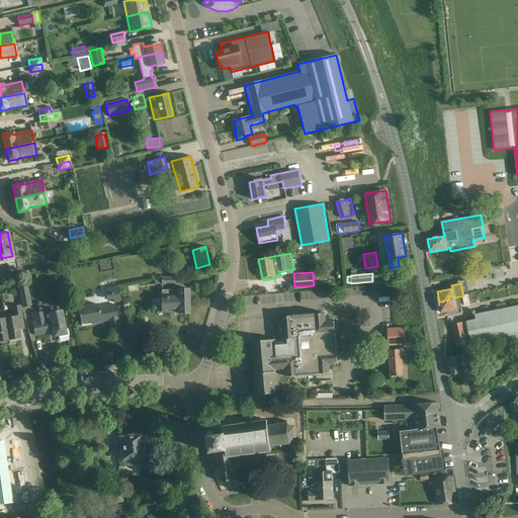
[(113,304),(121,303),(118,285),(104,288),(107,300),(112,299),(113,304)]
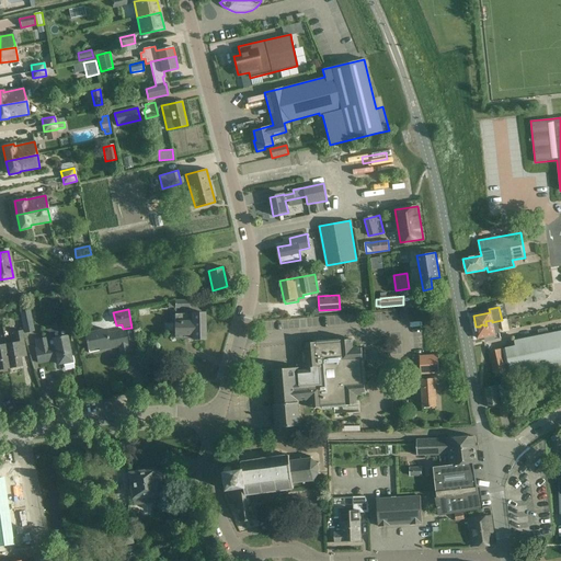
[(31,310),(20,312),(24,333),(34,331),(31,310)]
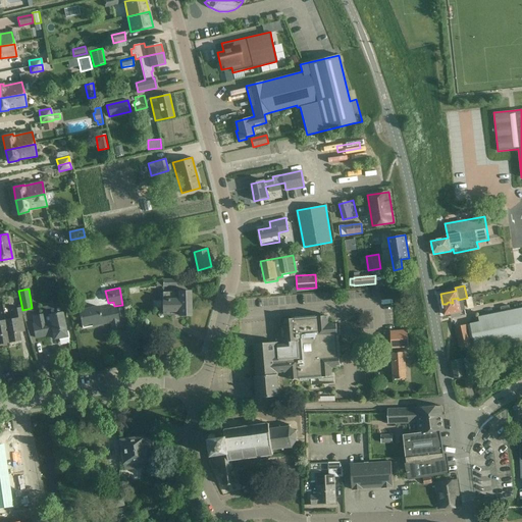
[(179,315),(191,315),(190,292),(162,292),(163,311),(179,311),(179,315)]
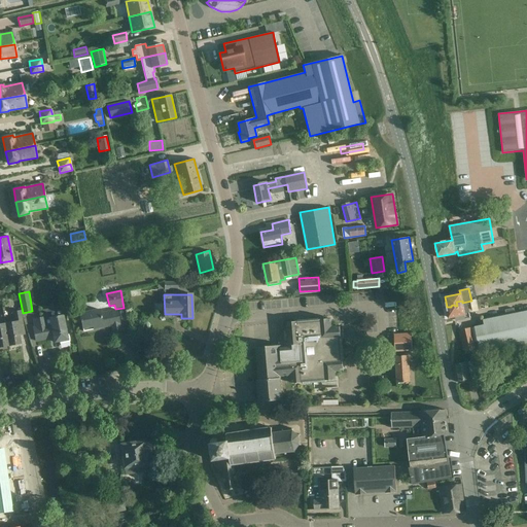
[(469,313),(467,303),(463,304),(462,303),(462,301),(456,302),(457,306),(455,306),(454,305),(453,305),(451,306),(451,307),(447,307),(449,318),(469,313)]
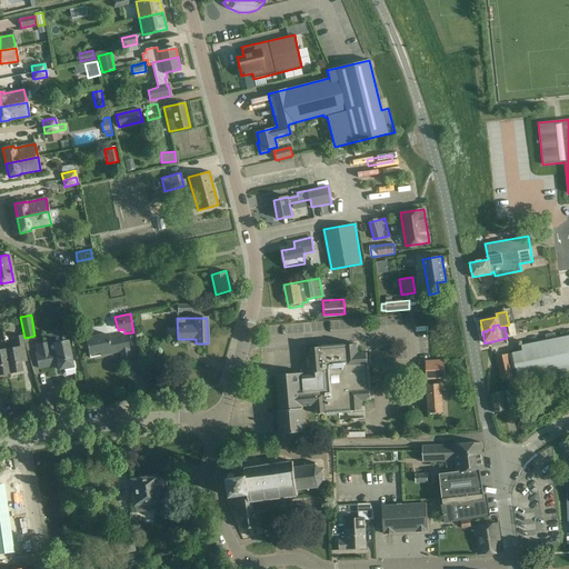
[(27,357),(25,346),(22,335),(13,337),(16,348),(6,350),(10,373),(22,371),(20,358),(27,357)]
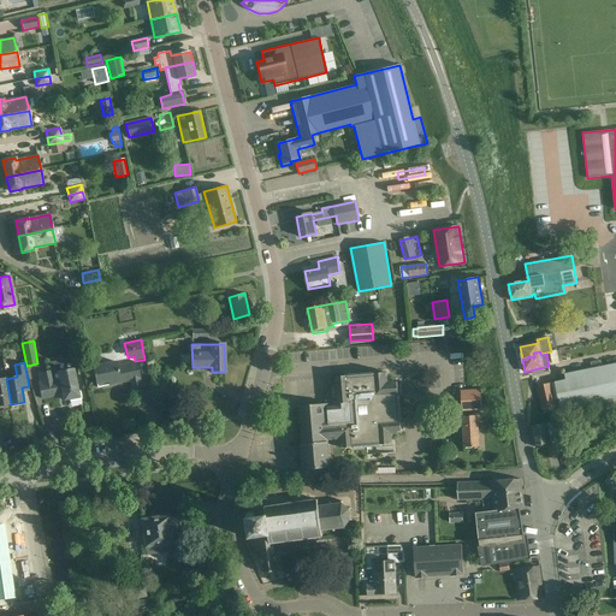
[(615,362),(572,372),(564,373),(567,380),(555,383),(561,414),(611,404),(615,402),(615,362)]
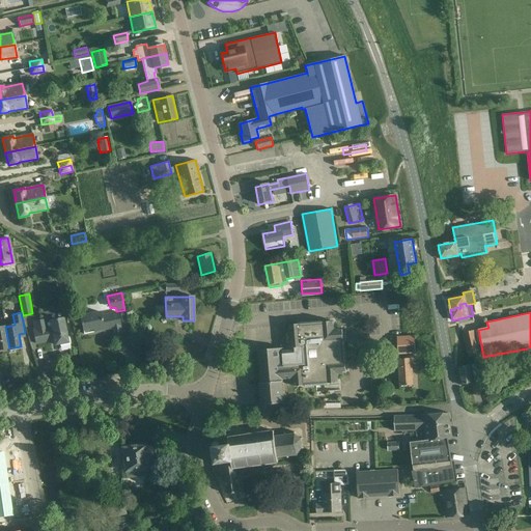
[(112,328),(114,335),(121,333),(117,313),(100,316),(100,313),(80,317),(81,322),(80,323),(81,325),(82,325),(84,334),(112,328)]
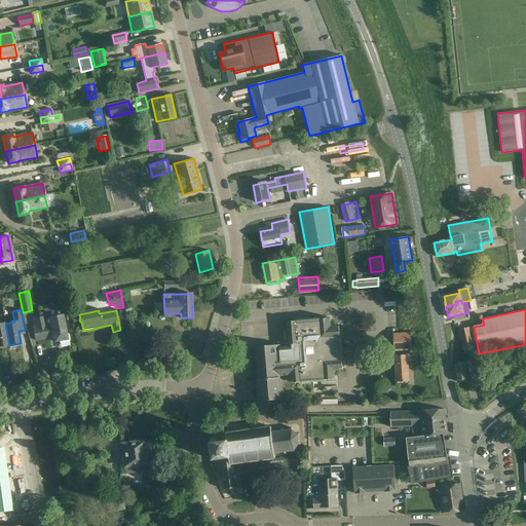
[(33,318),(35,327),(33,327),(34,330),(36,340),(50,337),(49,336),(52,335),(54,342),(59,341),(60,342),(70,340),(68,334),(67,334),(63,314),(58,315),(58,314),(54,315),(55,316),(49,317),(49,318),(45,318),(44,316),(33,318)]
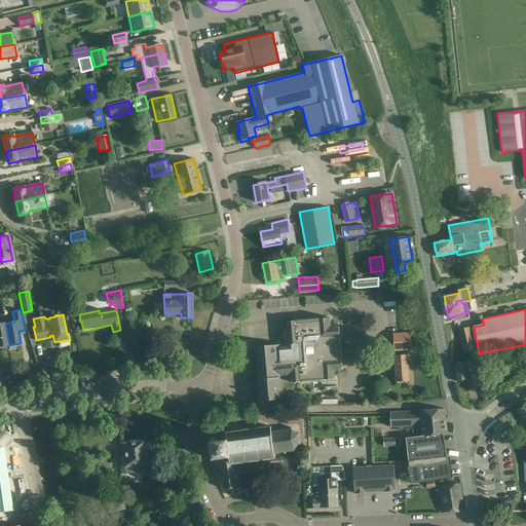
[(279,345),(256,346),(259,379),(257,379),(259,402),(283,400),(280,376),(290,375),(291,376),(291,383),(302,382),(302,383),(325,381),(325,380),(335,379),(335,372),(336,371),(343,370),(342,359),(343,359),(341,337),(340,337),(339,326),(332,327),(331,326),(330,318),(320,318),(320,317),(297,320),(297,321),(287,322),(288,345),(289,345),(289,349),(280,350),(279,345)]
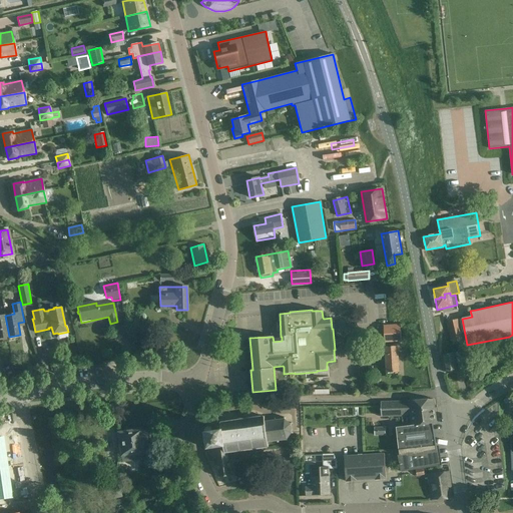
[(0,338),(9,337),(5,316),(0,316),(0,338)]
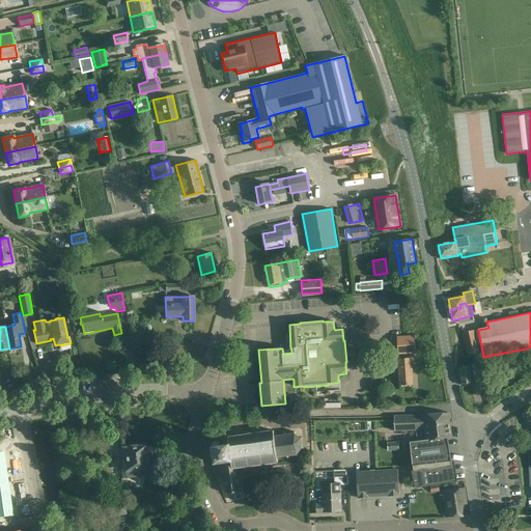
[(479,355),(479,351),(480,351),(475,330),(463,333),(467,353),(468,353),(469,357),(479,355)]
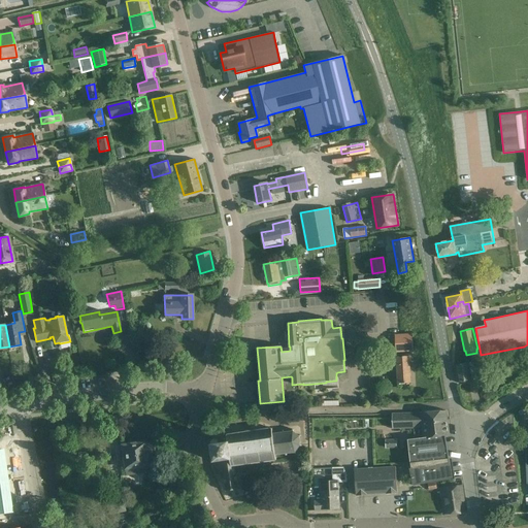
[(395,336),(396,353),(413,352),(411,335),(395,336)]
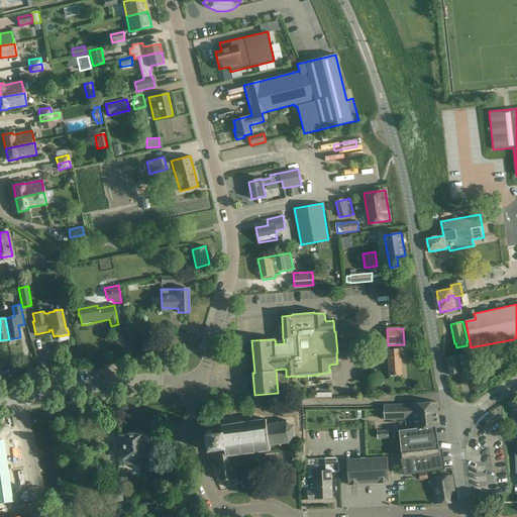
[(377,354),(386,354),(385,343),(377,344),(377,354)]
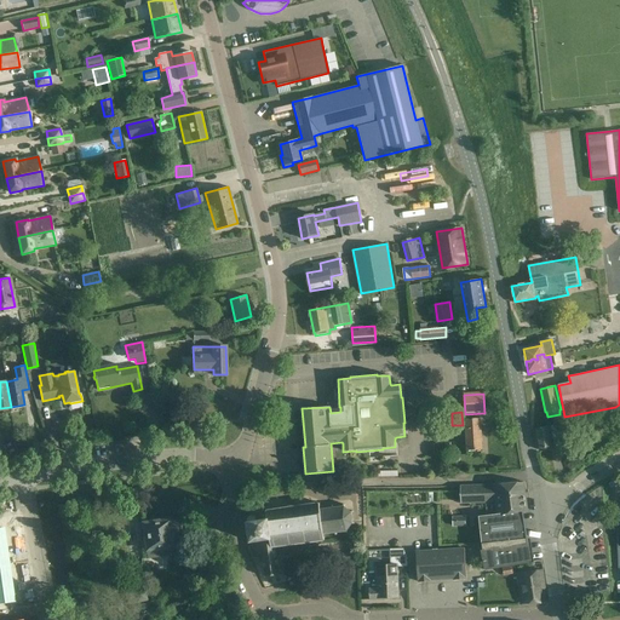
[(468,451),(483,449),(481,418),(465,419),(468,451)]
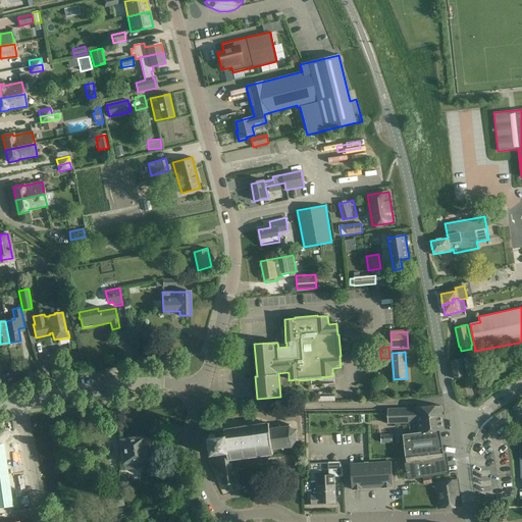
[(453,378),(456,378),(467,375),(474,374),(470,357),(463,359),(463,358),(449,361),(453,378)]
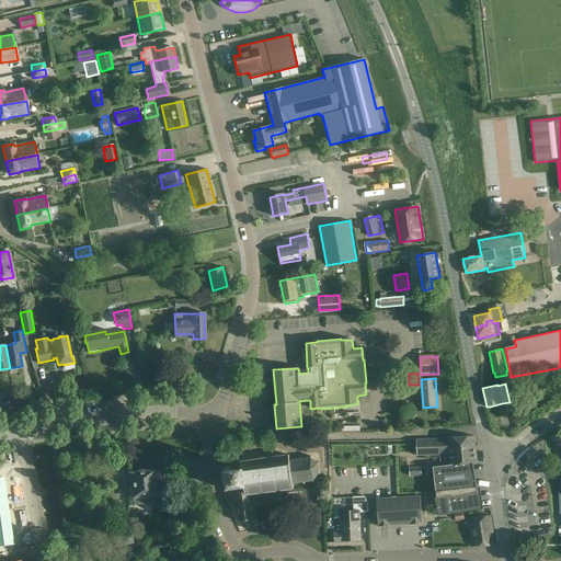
[(413,426),(418,423),(410,414),(405,418),(413,426)]
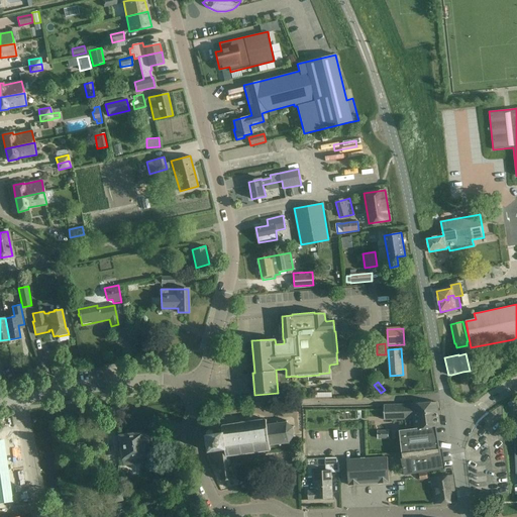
[(416,429),(436,427),(440,426),(437,402),(403,405),(384,405),(384,415),(384,420),(405,419),(405,417),(414,417),(416,429)]
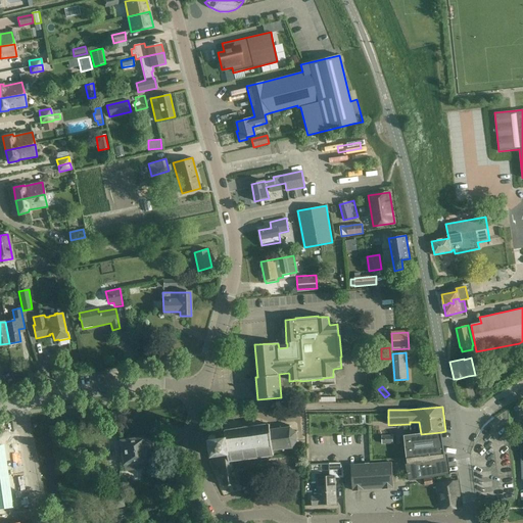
[(270,424),(225,431),(226,437),(227,437),(230,455),(217,457),(218,464),(232,462),(274,456),(273,450),(283,449),(283,452),(284,450),(284,448),(291,448),(292,449),(294,449),(293,447),(297,441),(299,442),(299,441),(297,440),(296,433),(298,432),(297,431),(296,432),(290,427),(291,426),(290,425),(289,427),(271,430),(270,424)]
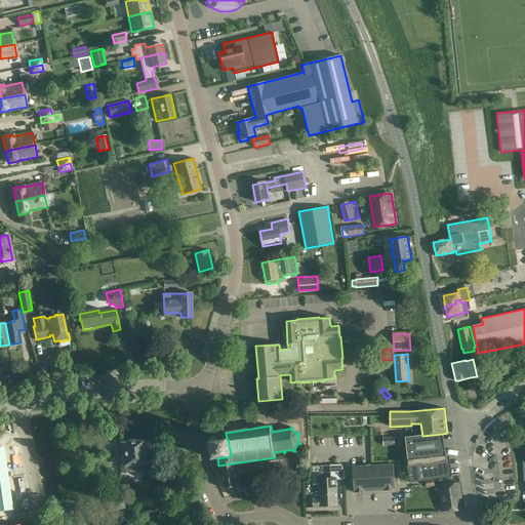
[(410,483),(450,477),(443,434),(422,436),(405,437),(409,467),(407,467),(410,483)]
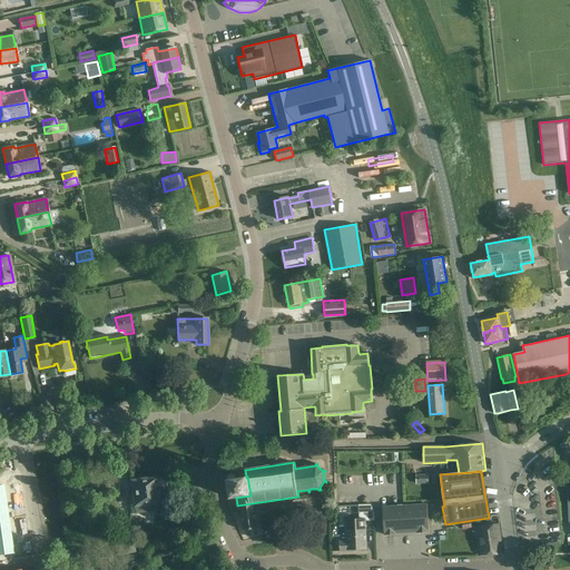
[(231,499),(236,498),(251,495),(247,477),(246,477),(236,478),(236,477),(236,475),(235,474),(235,473),(234,473),(233,473),(232,473),(231,474),(229,474),(229,475),(229,477),(229,479),(228,479),(231,499)]
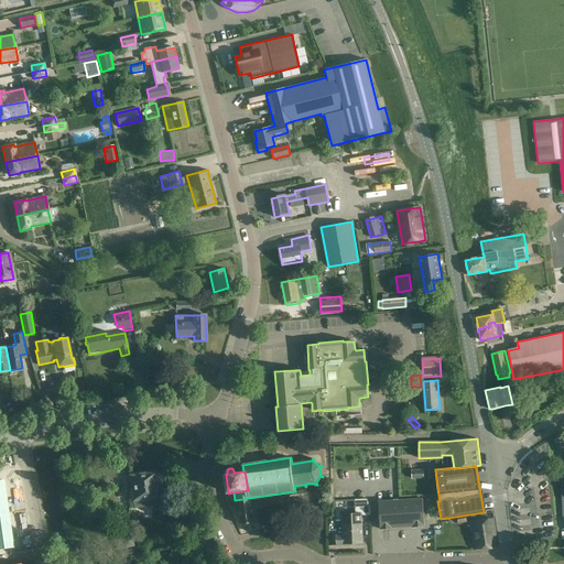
[(154,473),(129,476),(133,500),(158,497),(155,485),(166,484),(165,473),(154,474),(154,473)]
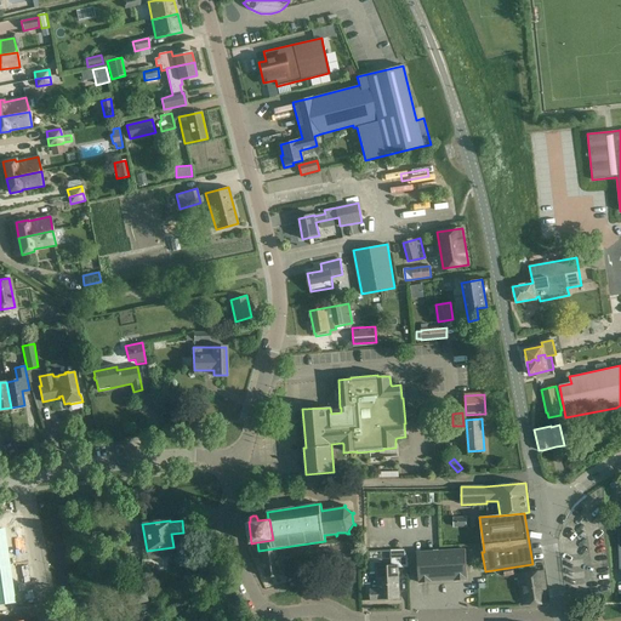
[(0,604),(15,603),(5,536),(0,536),(0,604)]
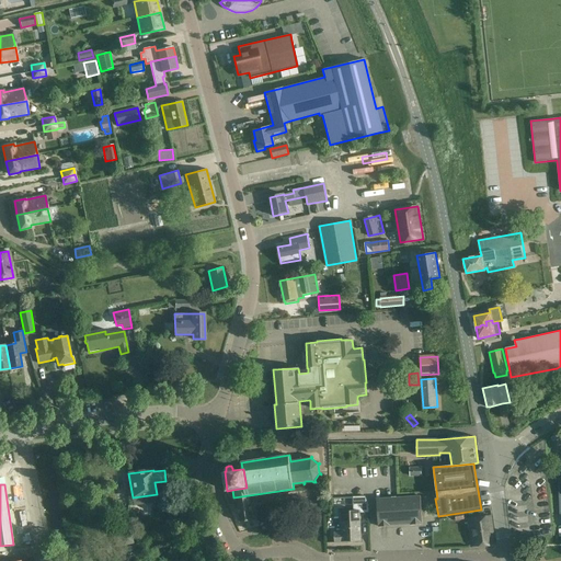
[(249,495),(233,497),(235,507),(238,507),(240,522),(254,521),(251,504),(250,504),(249,495)]
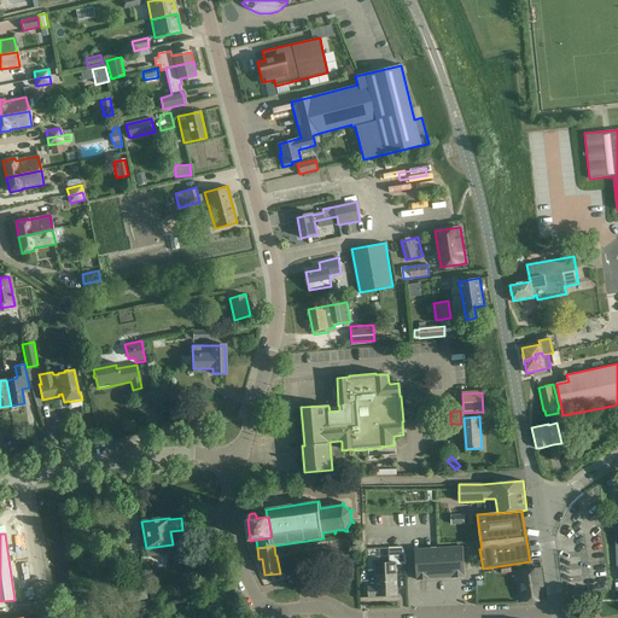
[(464,547),(415,549),(417,579),(418,579),(418,581),(430,579),(430,578),(453,577),(453,578),(465,577),(465,576),(464,547)]
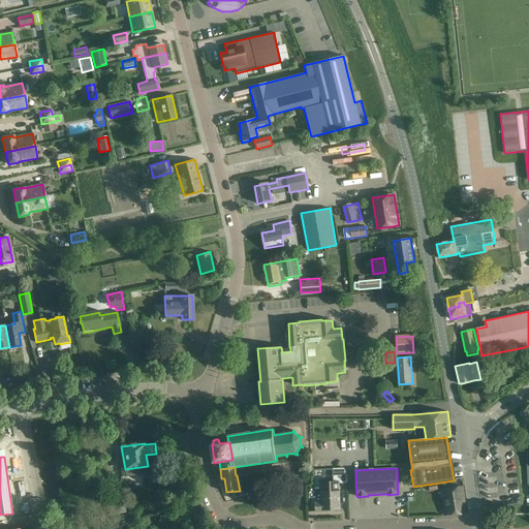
[(319,472),(311,473),(312,490),(320,489),(319,472)]
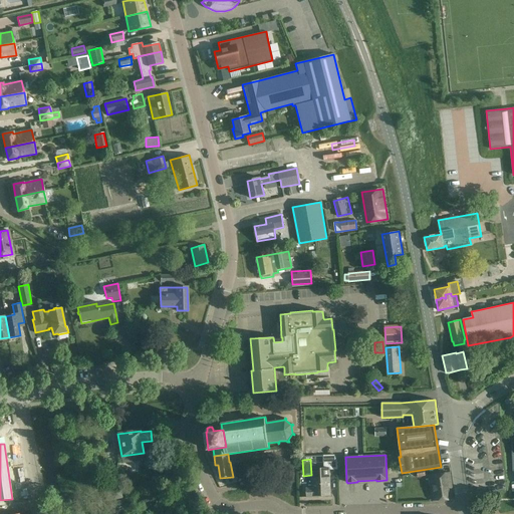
[(329,468),(313,469),(313,488),(306,489),(306,497),(314,497),(314,496),(330,496),(329,468)]
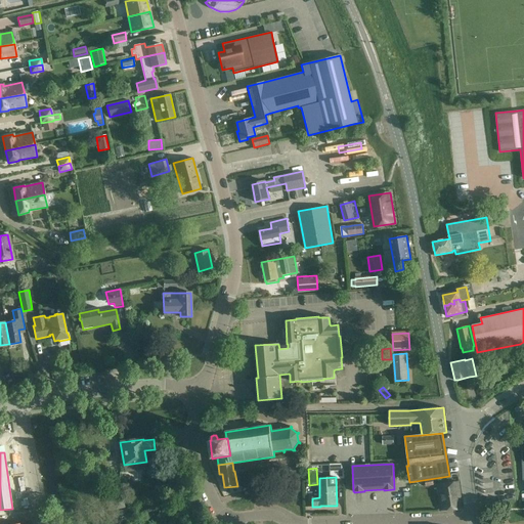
[(459,482),(438,484),(441,511),(462,509),(459,482)]
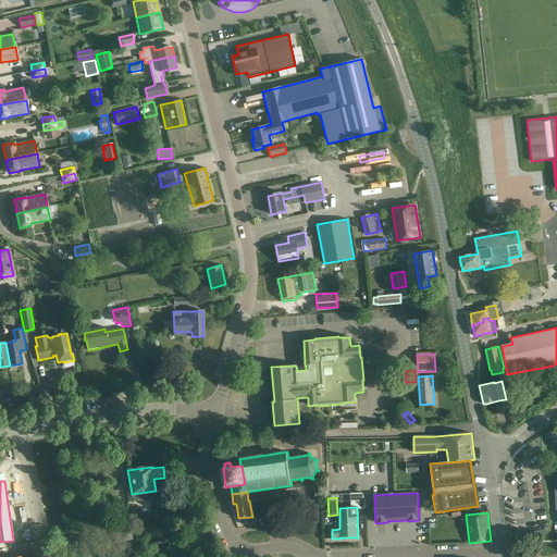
[(118,545),(120,552),(132,548),(131,542),(118,545)]
